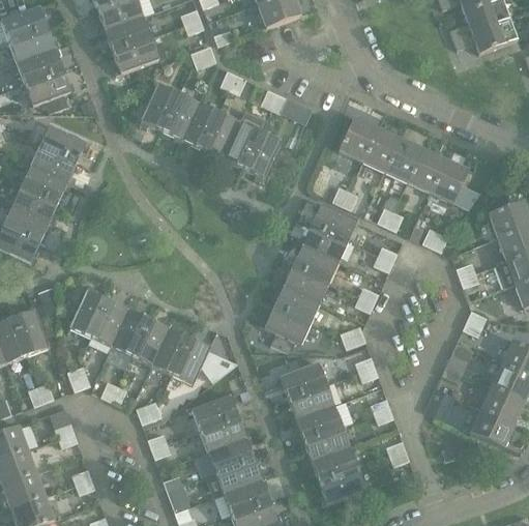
[(93,0),(96,11),(126,0),(93,0)]
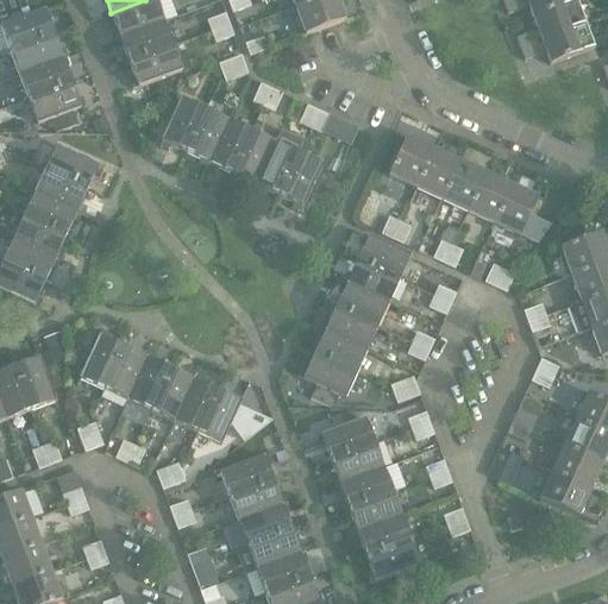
[(163,20),(156,0),(145,0),(111,13),(117,27),(113,30),(116,38),(163,20)]
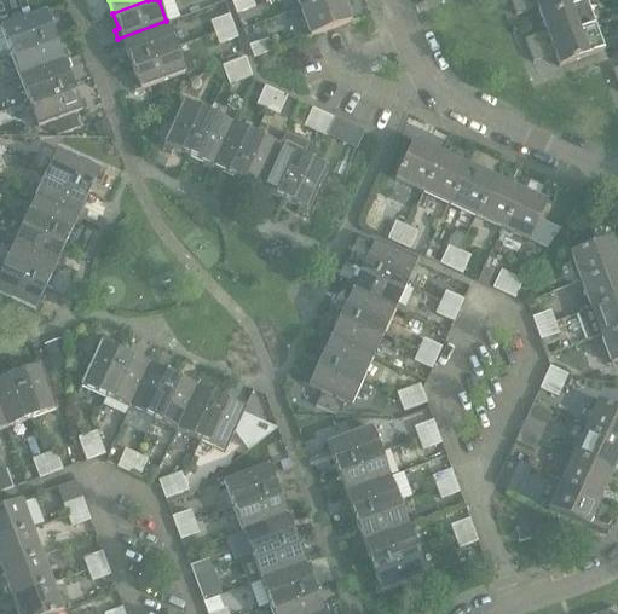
[(231,0),(236,11),(255,4),(254,0),(231,0)]
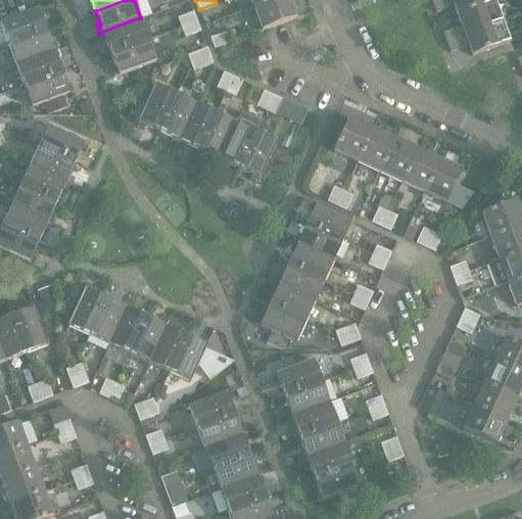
[(295,15),(289,0),(264,0),(253,4),(262,28),(295,15)]
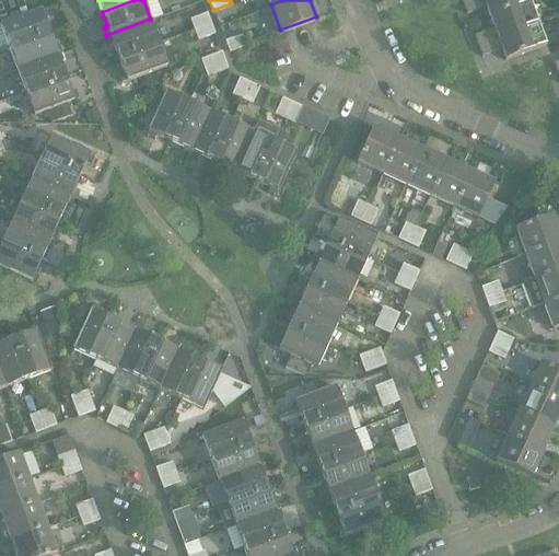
[(486,4),(489,15),(531,0),(466,0),(463,1),(467,12),(486,4)]
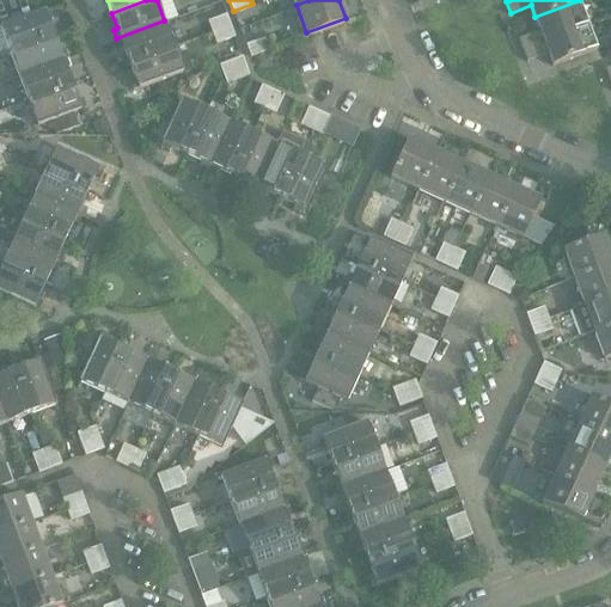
[(519,36),(523,47),(588,23),(580,0),(535,17),(539,28),(519,36)]
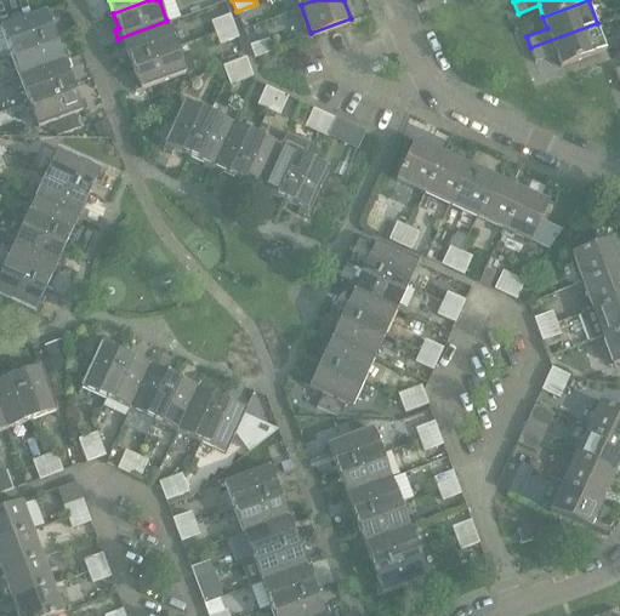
[(0,53),(10,50),(53,34),(47,20),(53,17),(50,7),(0,24),(0,53)]
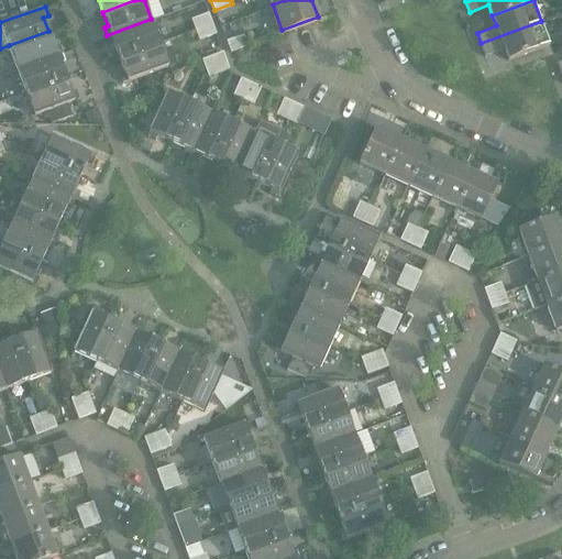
[(208,11),(191,18),(195,28),(212,21),(208,11)]
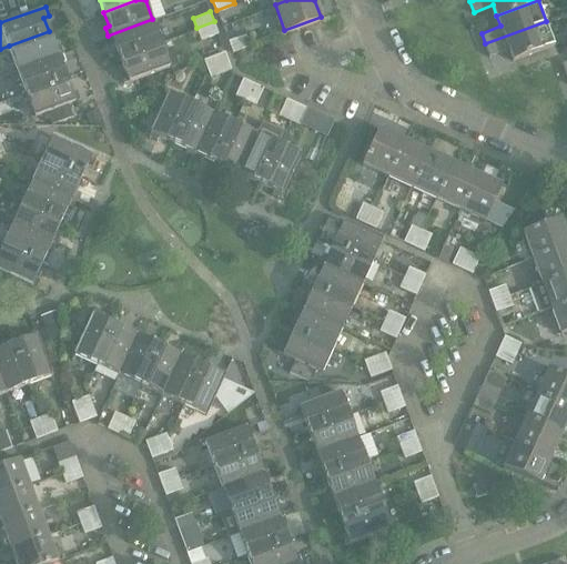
[(160,41),(152,19),(108,36),(111,43),(115,42),(120,57),(160,41)]
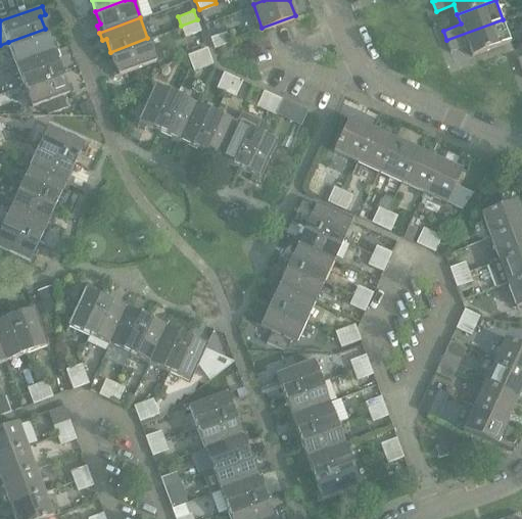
[(197,19),(181,26),(185,35),(200,29),(197,19)]
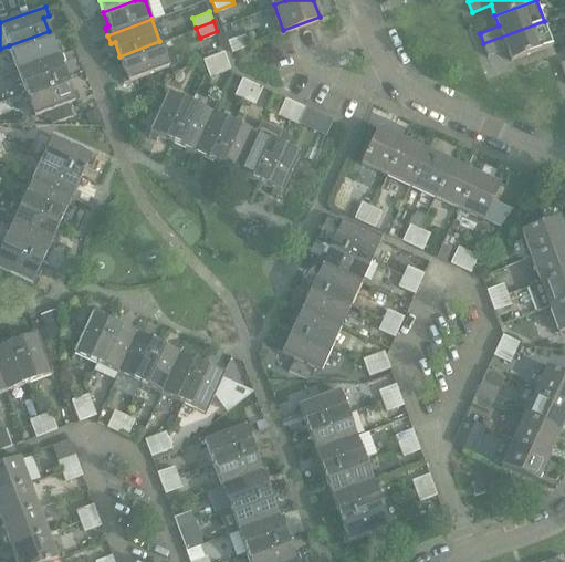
[(553,44),(544,21),(483,43),(488,54),(506,47),(511,60),(553,44)]
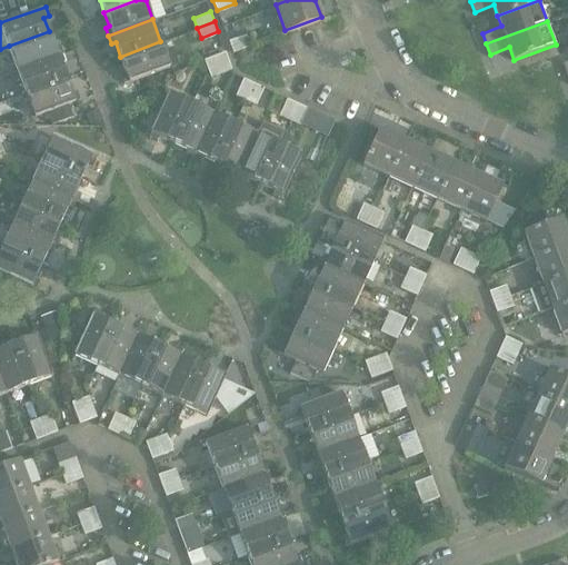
[(55,47),(49,31),(9,46),(17,68),(62,51),(60,45),(55,47)]
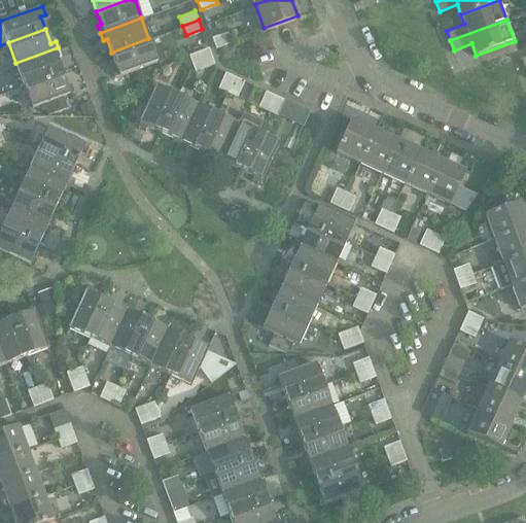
[(211,37),(214,46),(231,40),(226,31),(211,37)]
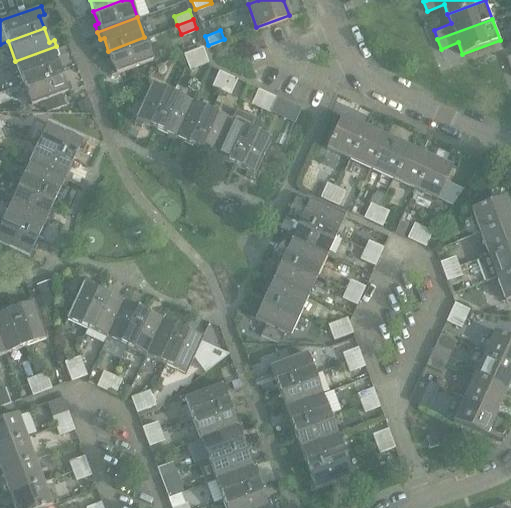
[(152,59),(144,37),(108,51),(113,64),(109,65),(112,74),(152,59)]
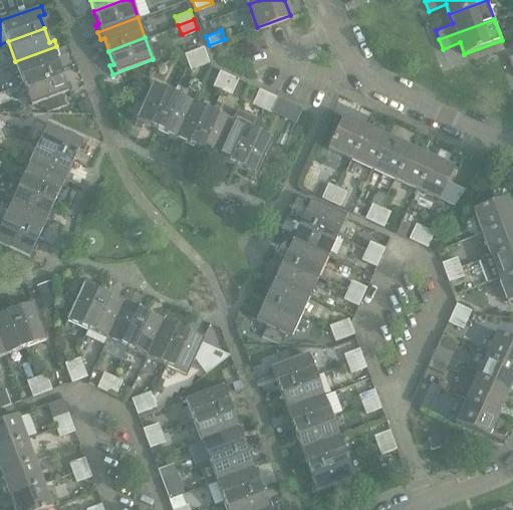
[(204,45),(194,49),(200,64),(209,61),(204,45)]
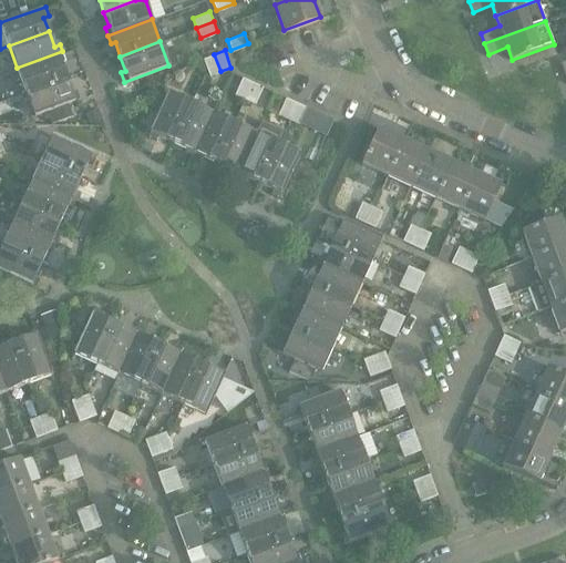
[(24,90),(65,75),(60,62),(65,60),(62,51),(17,68),(24,90)]
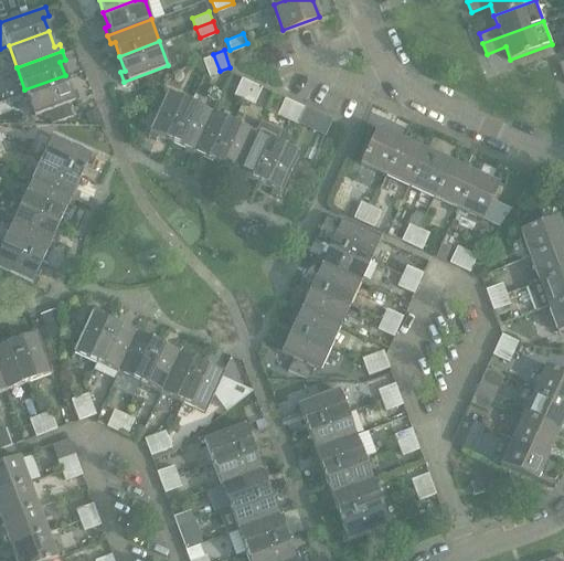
[(213,54),(203,57),(209,75),(220,71),(213,54)]
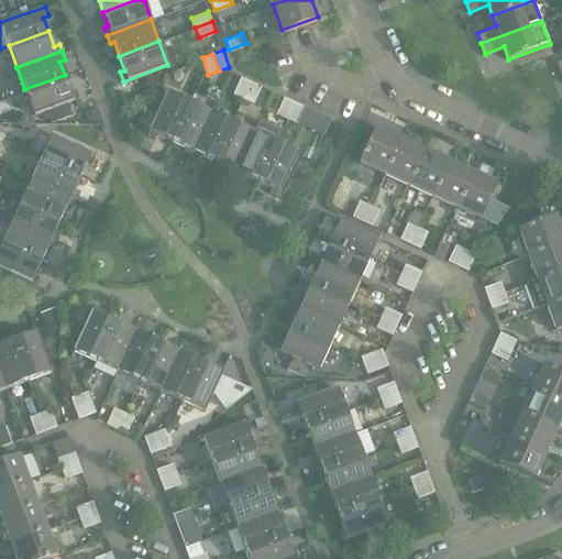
[(70,90),(65,75),(24,89),(33,113),(46,109),(51,121),(70,114),(66,101),(74,99),(78,97),(76,88),(70,90)]
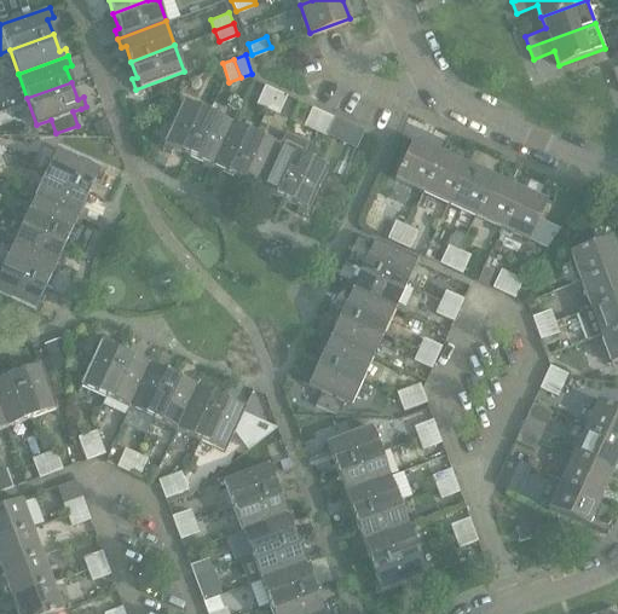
[(264,82),(255,100),(266,106),(275,88),(264,82)]
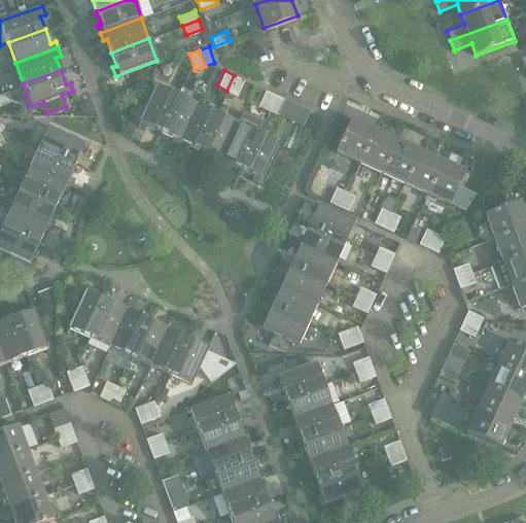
[(234,75),(226,91),(236,95),(243,79),(234,75)]
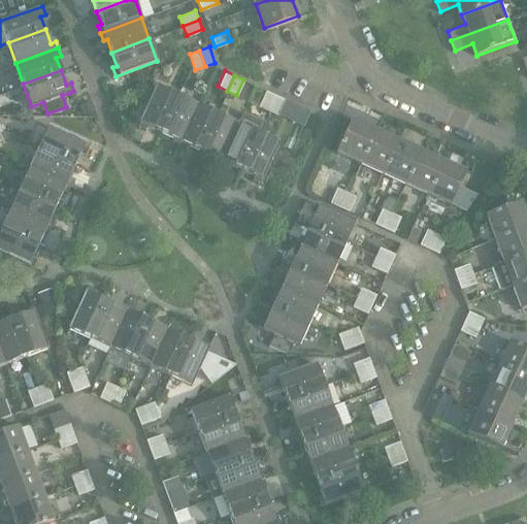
[(146,125),(160,130),(176,94),(156,85),(136,125),(144,129),(146,125)]
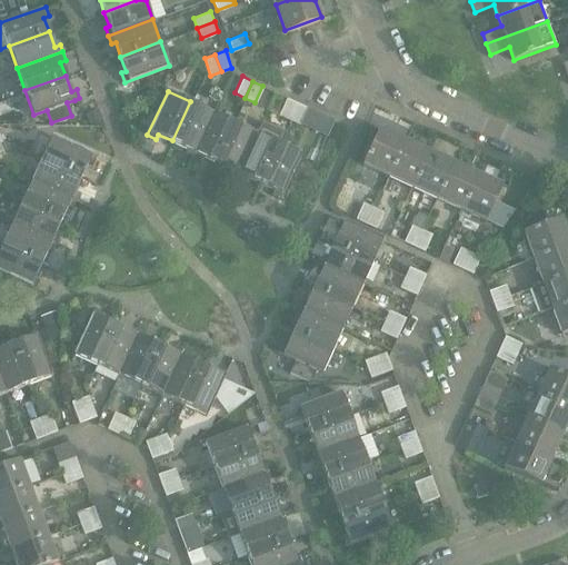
[(286,97),(278,112),(288,117),(296,101),(286,97)]
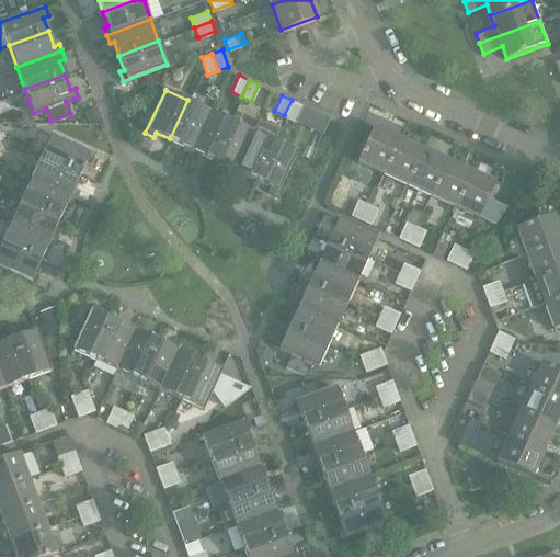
[(209,110),(187,100),(170,138),(184,145),(182,150),(190,154),(209,110)]
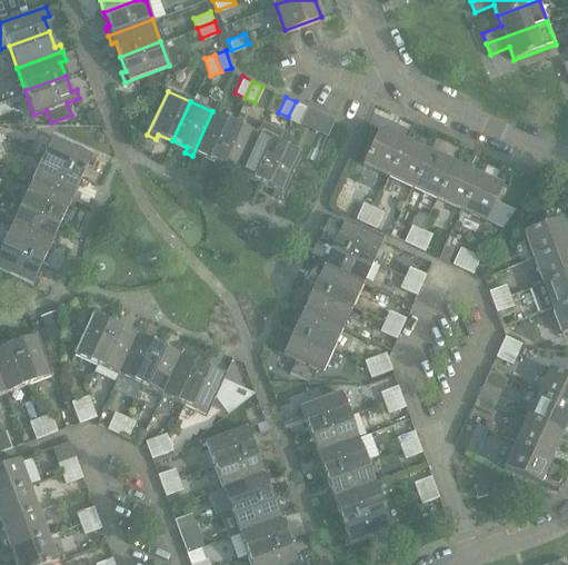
[(296,101),(288,117),(298,121),(306,106),(296,101)]
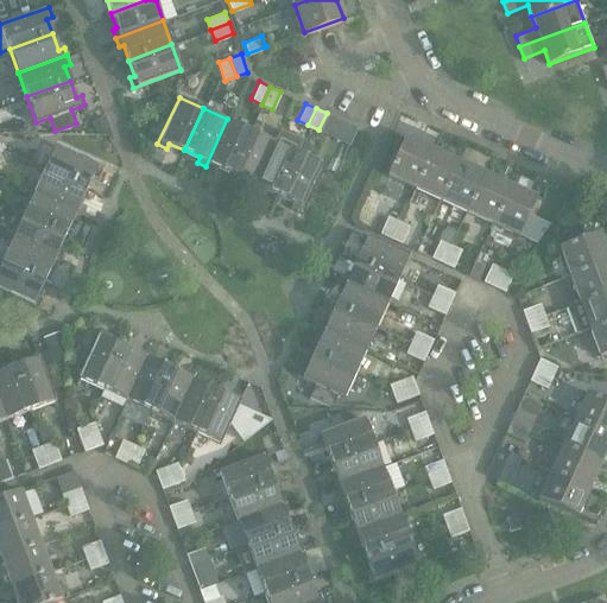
[(250,129),(227,119),(206,166),(214,170),(216,165),(231,171),(250,129)]
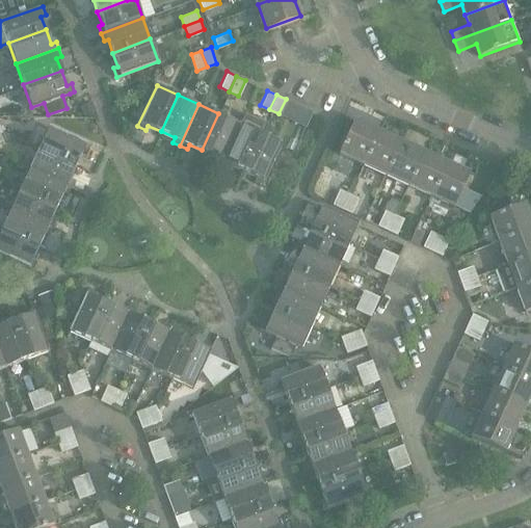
[(239,123),(218,113),(202,150),(215,156),(213,161),(220,164),(239,123)]
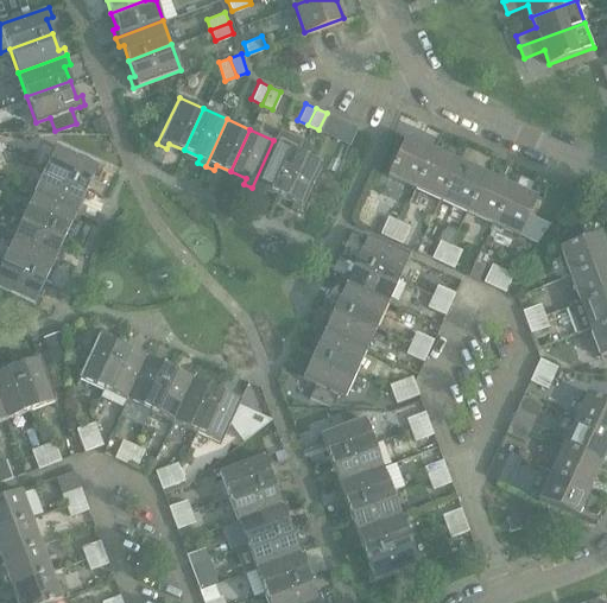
[(387,173),(413,185),(431,147),(405,135),(387,173)]
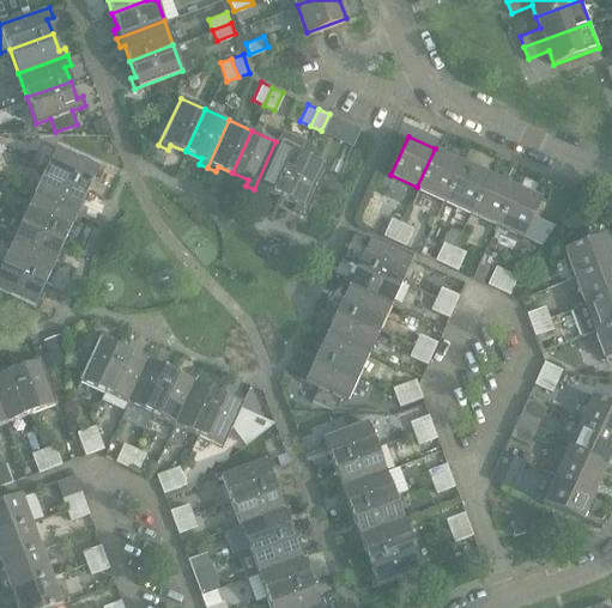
[(298,152),(276,141),(254,189),(261,193),(264,188),(280,195),(298,152)]
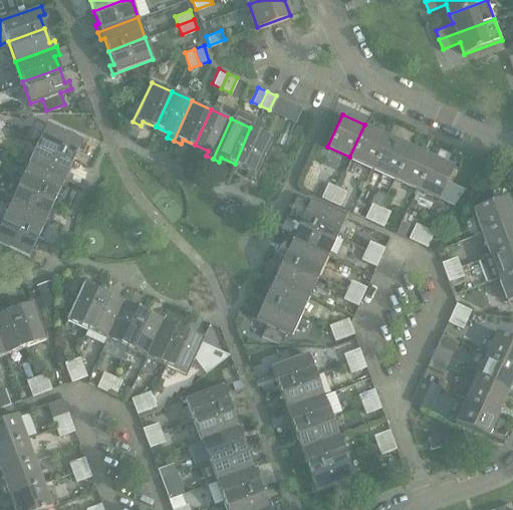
[(38,141),(74,158),(80,145),(83,147),(86,140),(47,121),(38,141)]
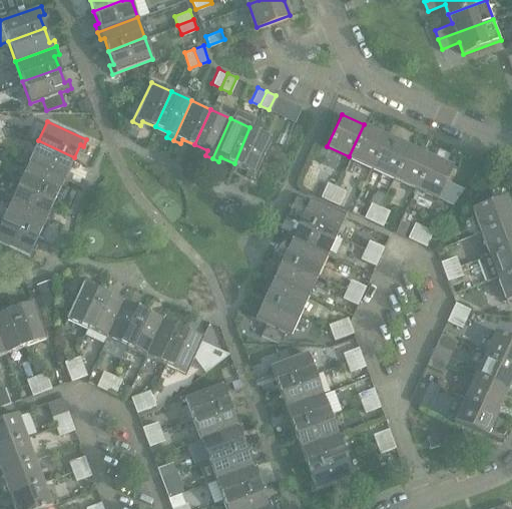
[(386,134),(364,124),(349,156),(371,166),(386,134)]
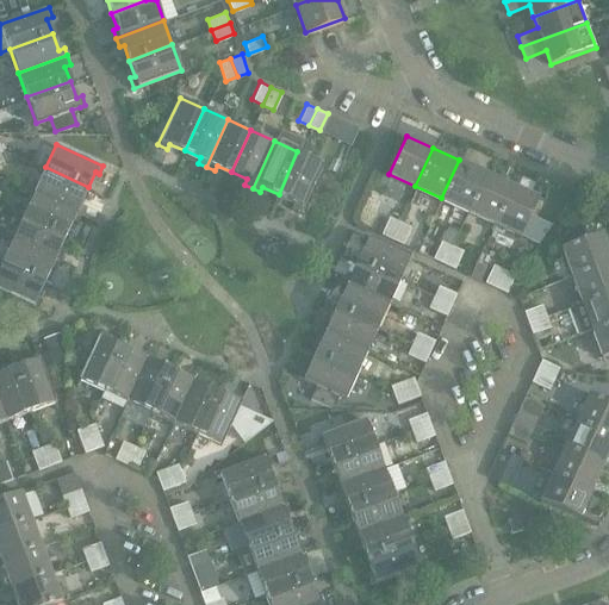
[(322,163),(297,151),(279,194),(293,200),(291,206),(300,210),(322,163)]
